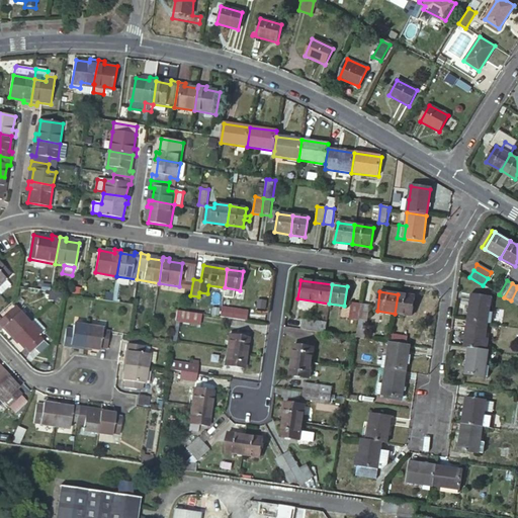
[(395,314),(412,316),(415,296),(398,294),(395,314)]
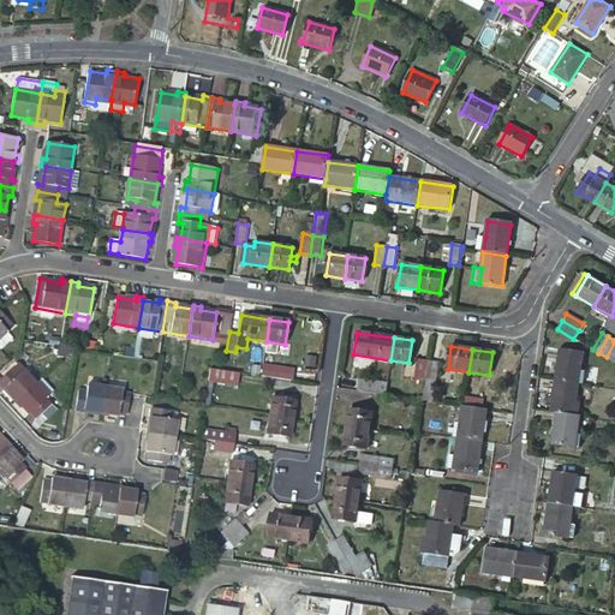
[(560,350),(555,380),(579,383),(583,352),(560,350)]
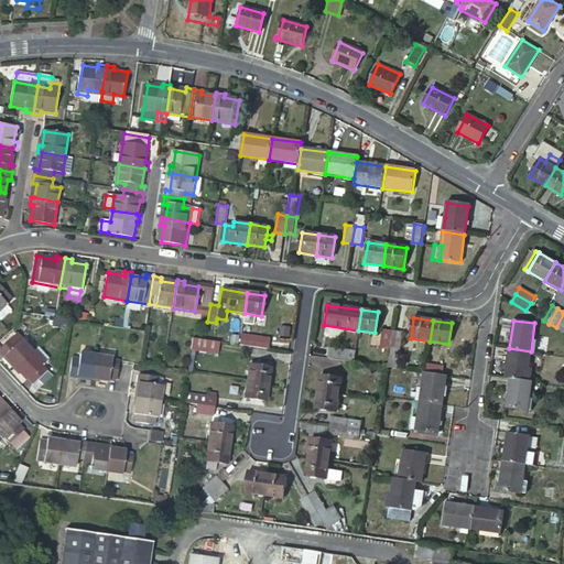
[(380,347),(390,349),(393,332),(382,329),(380,347)]
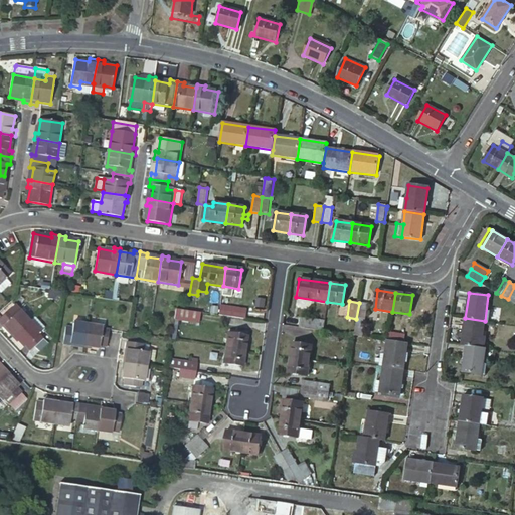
[(356,319),(365,320),(367,304),(359,303),(356,319)]
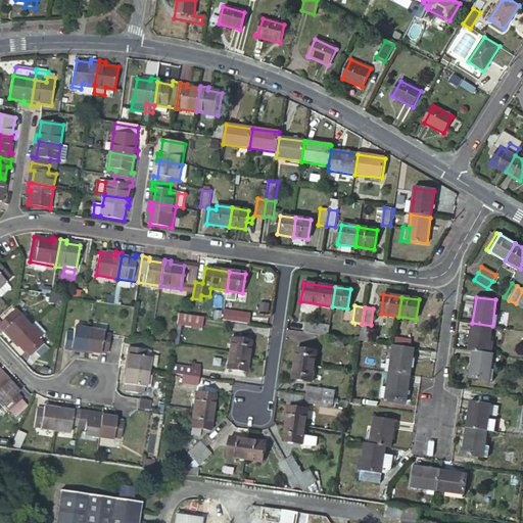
[(255,314),(224,310),(223,319),(254,324),(255,314)]
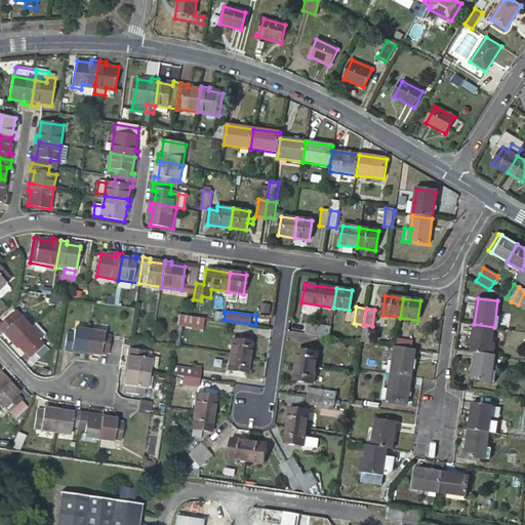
[(203,330),(204,318),(191,316),(179,314),(177,326),(203,330)]
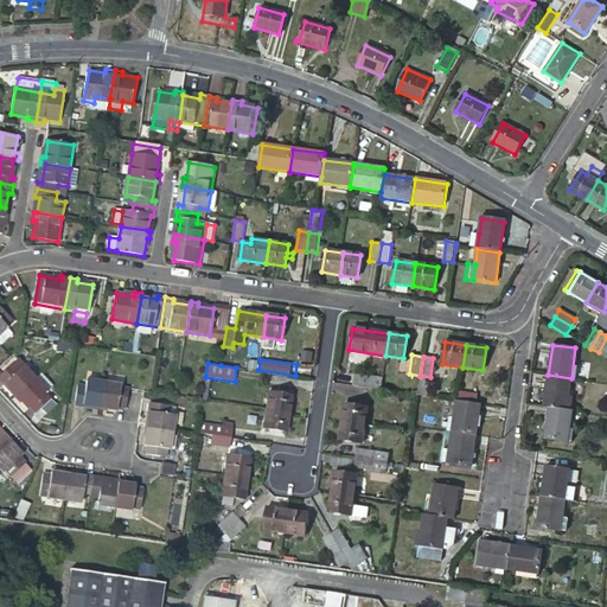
[(0,383),(2,387),(5,384),(16,397),(34,379),(24,368),(19,372),(13,365),(0,376),(0,383)]
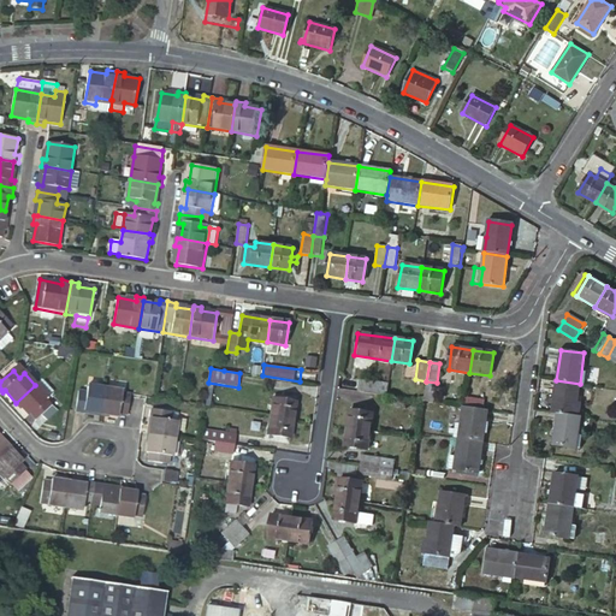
[(35,385),(16,403),(27,415),(28,414),(34,420),(52,406),(46,398),(52,392),(41,380),(35,385)]
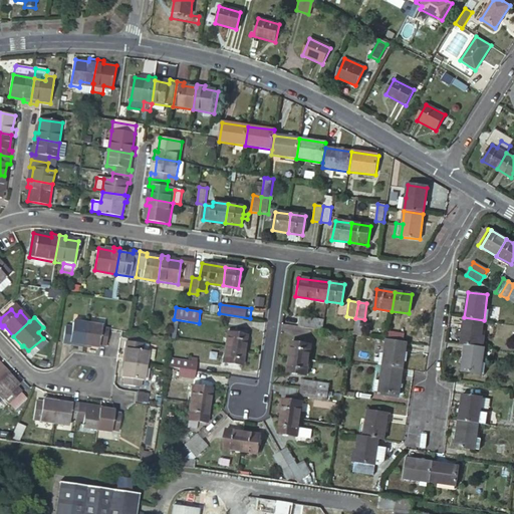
[(69,341),(69,339),(83,341),(86,319),(73,317),(72,322),(64,321),(61,339),(69,341)]
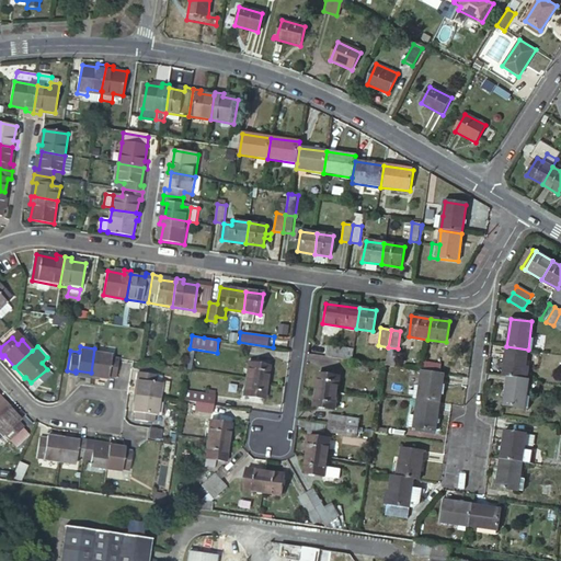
[(352,361),(353,351),(329,346),(327,357),(352,361)]
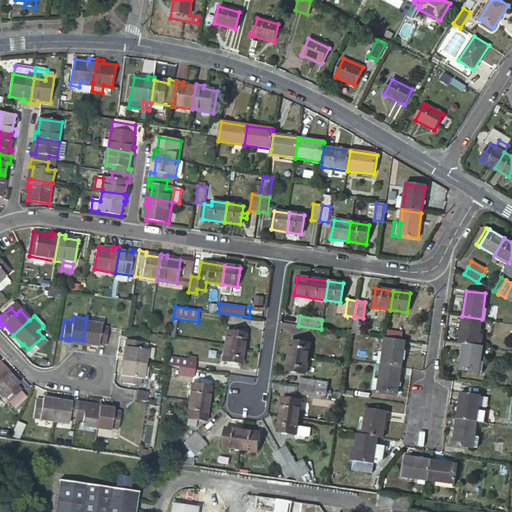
[(462,316),(458,343),(463,343),(478,346),(482,319),(462,316)]
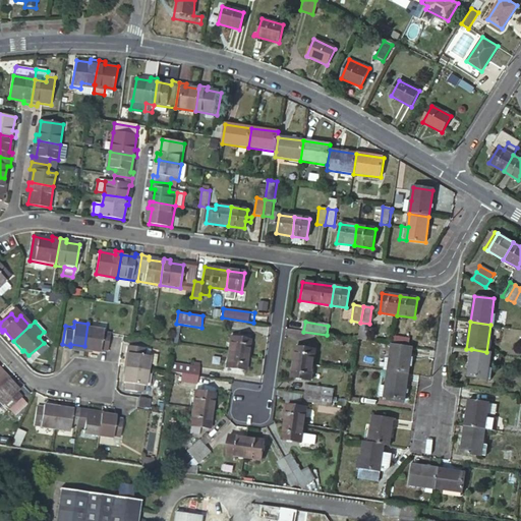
[(88,324),(84,346),(98,348),(99,346),(107,347),(109,329),(102,328),(102,326),(88,324)]
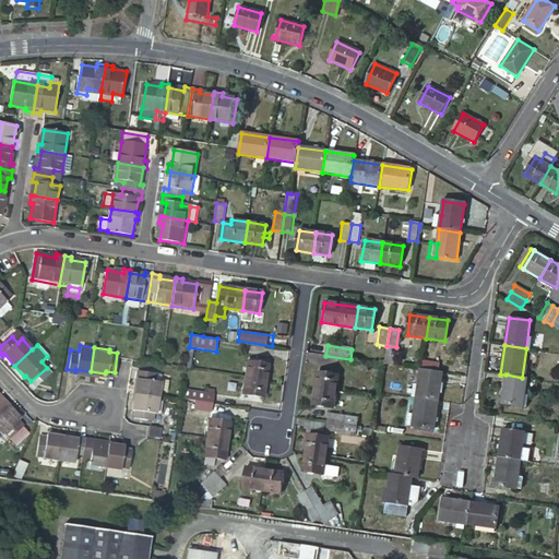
[(439,364),(421,360),(420,369),(438,372),(439,364)]
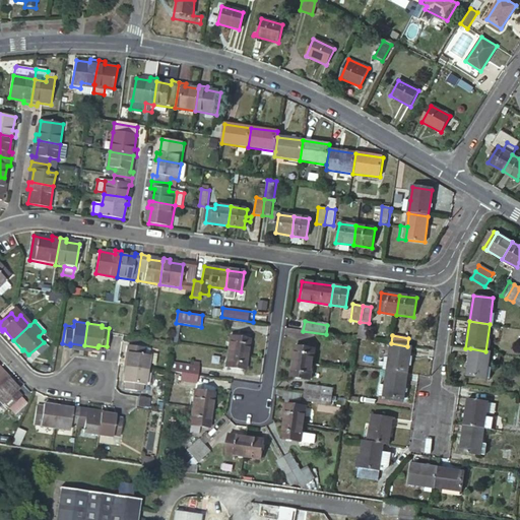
[(231,336),(228,351),(247,354),(249,339),(231,336)]
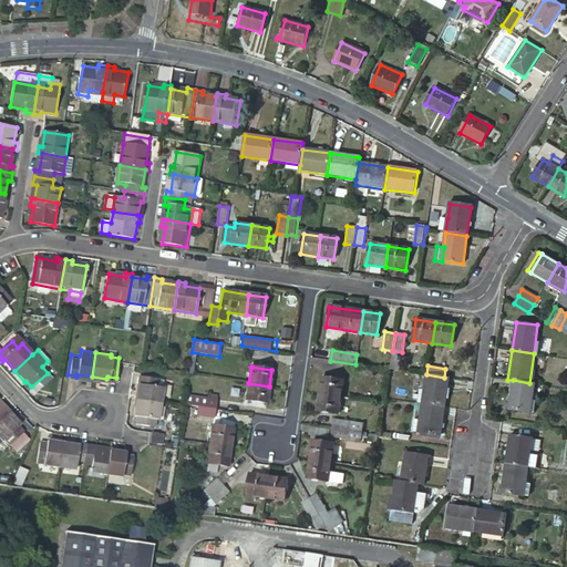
[(426,374),(422,404),(443,408),(447,378),(444,378),(426,374)]
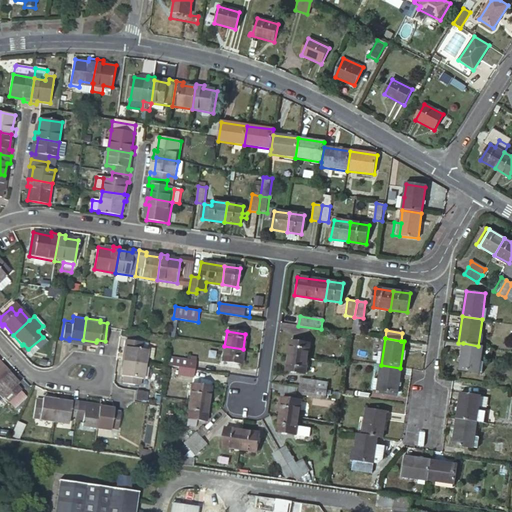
[(125,346),(122,360),(144,363),(146,350),(141,349),(143,341),(124,339),(123,346),(125,346)]
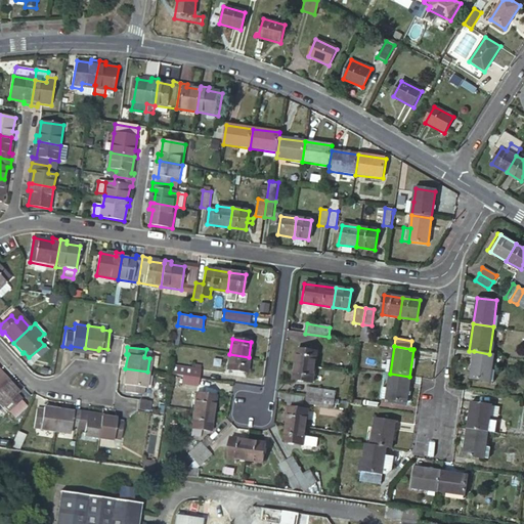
[(298,348),(295,364),(314,366),(317,351),(298,348)]
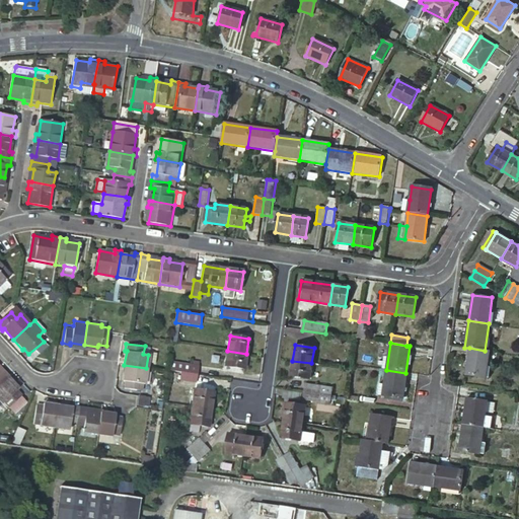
[(485,351),(469,348),(466,374),(486,377),(490,351),(485,351)]
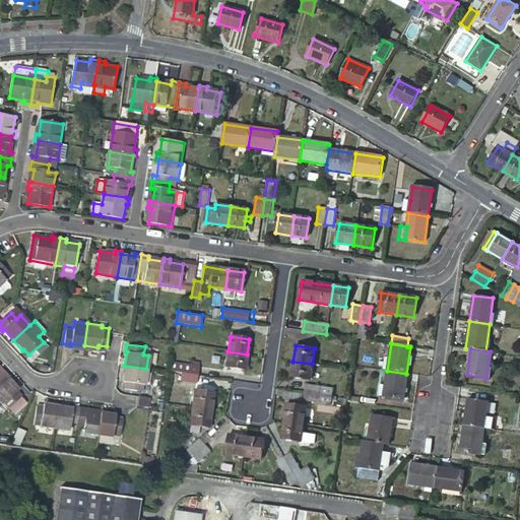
[(228,351),(225,367),(245,370),(247,354),(228,351)]
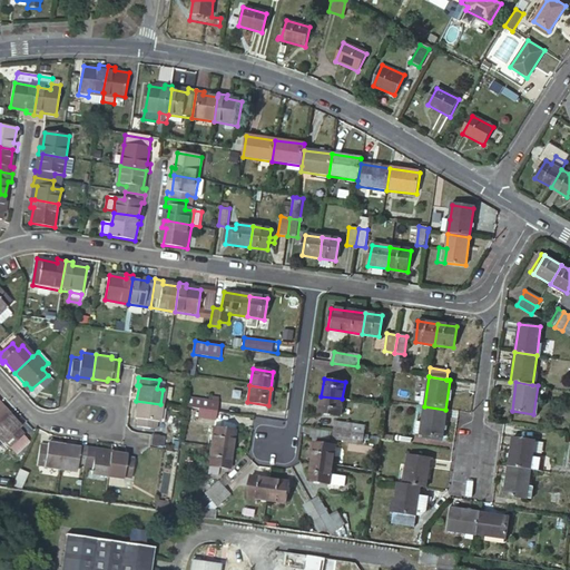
[(218,402),(186,396),(185,405),(198,408),(217,411),(218,402)]
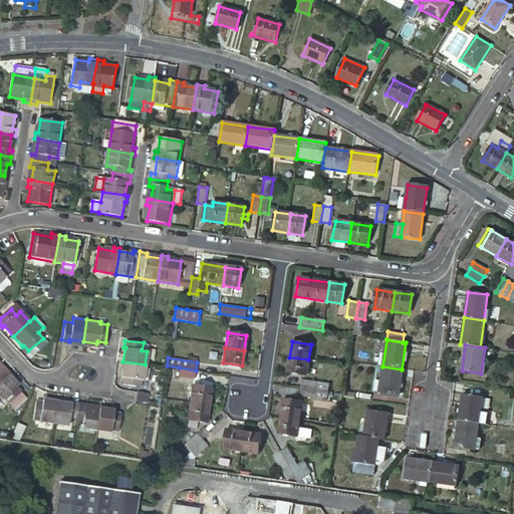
[(289,357),(287,372),(306,375),(308,359),(289,357)]
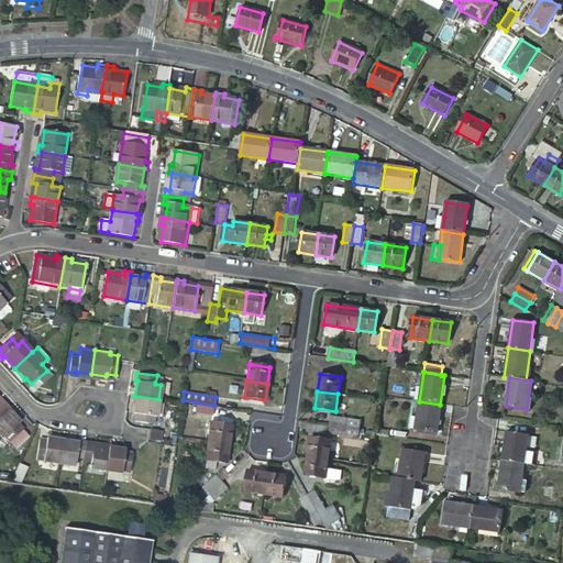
[(0,396),(0,418),(9,410),(0,400),(0,397),(1,397),(0,396)]
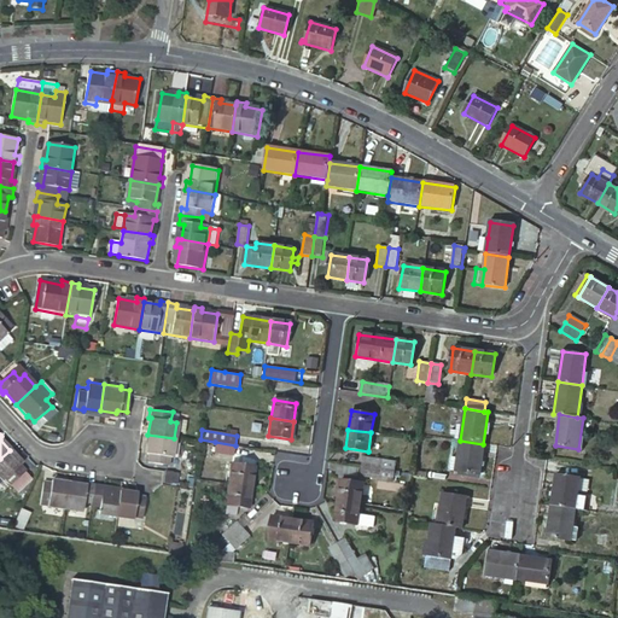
[(147,435),(145,450),(147,450),(146,460),(168,464),(170,454),(172,455),(174,438),(147,435)]
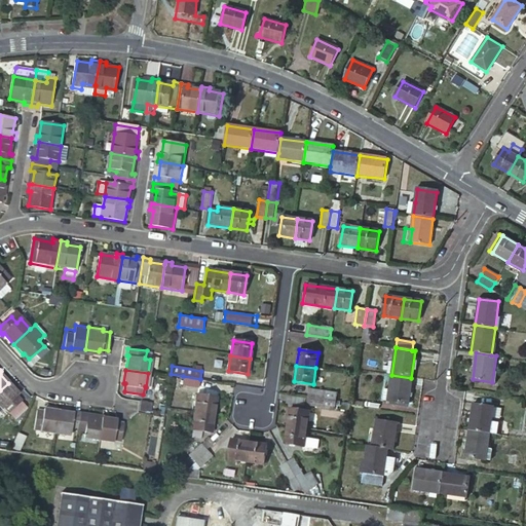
[(391,375),(387,401),(408,404),(411,378),(391,375)]
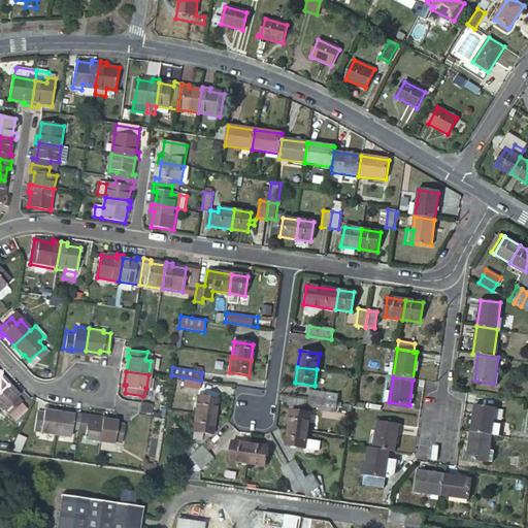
[(199,389),(201,381),(184,377),(183,387),(199,389)]
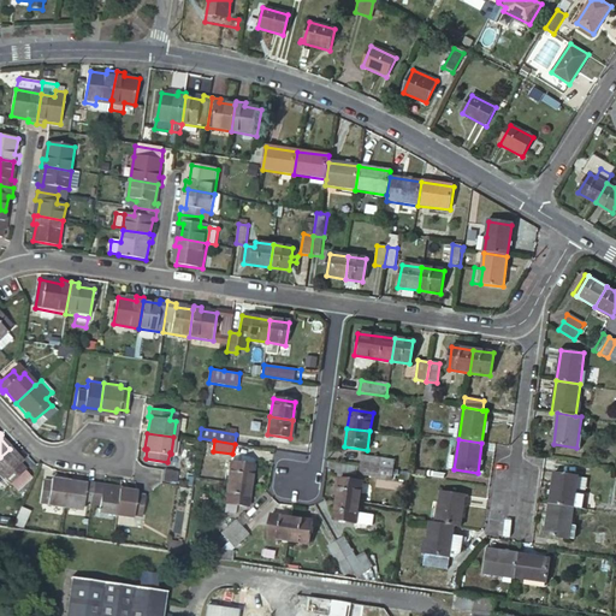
[(0,457),(0,477),(1,479),(3,478),(9,485),(25,469),(19,463),(21,461),(10,449),(0,457)]
